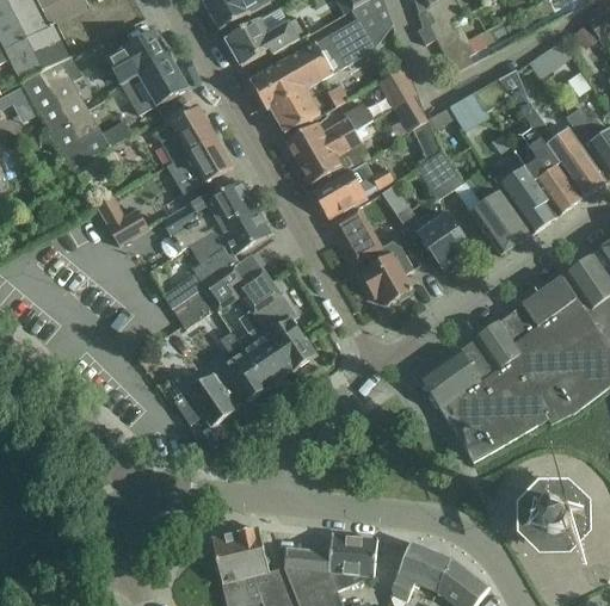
[(0,41),(4,49),(48,26),(35,0),(0,0),(0,41)]
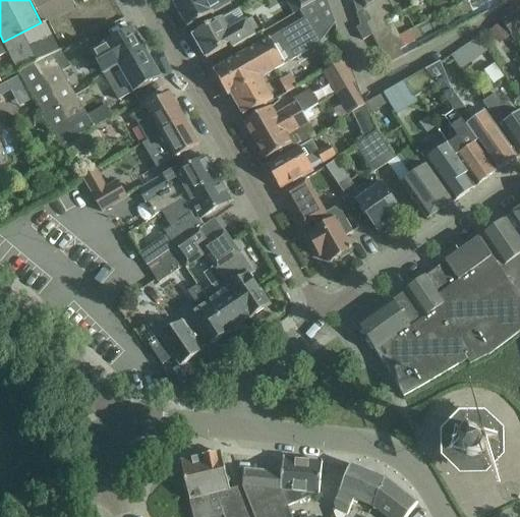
[(54,0),(62,13),(76,6),(72,0),(54,0)]
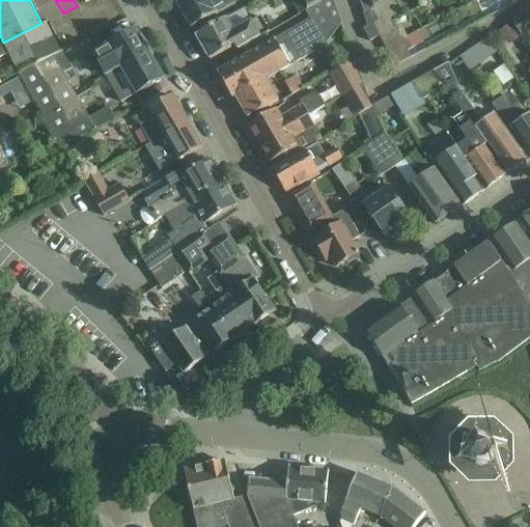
[(176,2),(178,3),(182,10),(183,11),(191,26),(208,15),(217,10),(234,0),(176,0),(176,1),(176,2)]
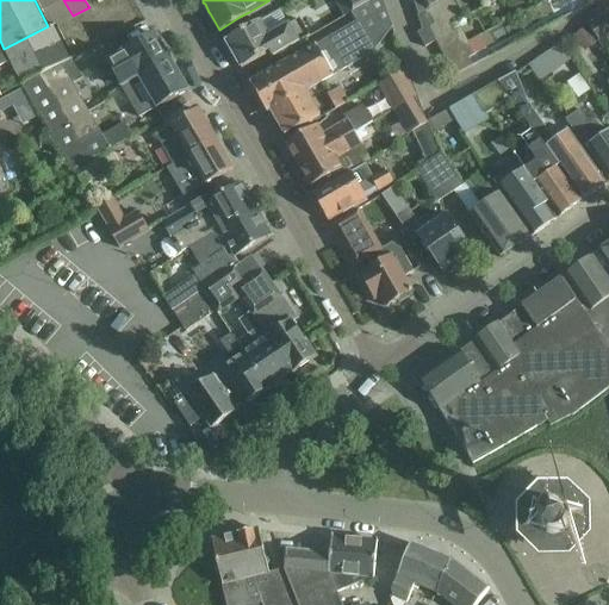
[(348,0),(352,10),(366,0),(348,0)]
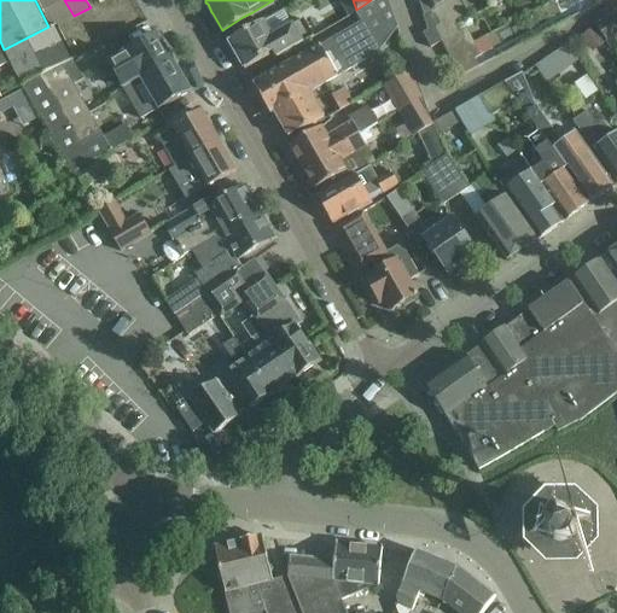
[(423,12),(441,3),(440,0),(426,0),(431,7),(423,11),(423,12)]
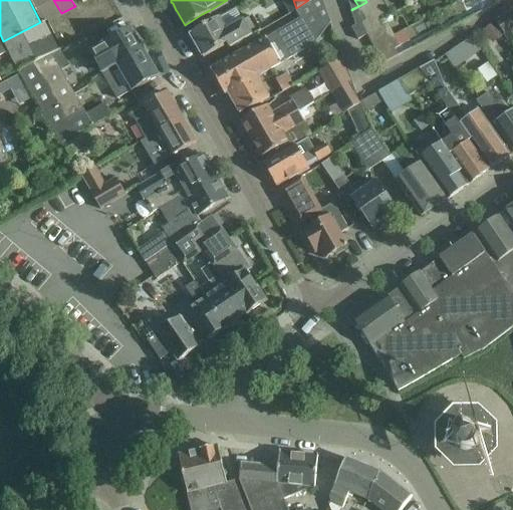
[(369,0),(366,2),(372,12),(375,11),(377,15),(389,9),(382,0),(369,0)]
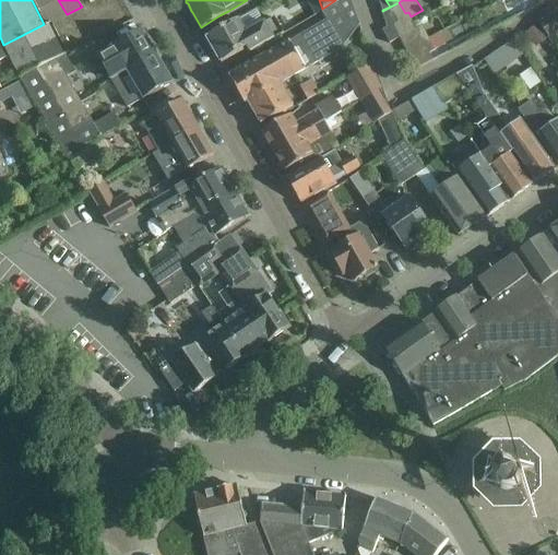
[(399,2),(382,11),(381,11),(386,24),(381,26),(388,39),(398,35),(406,30),(400,16),(405,13),(399,2)]
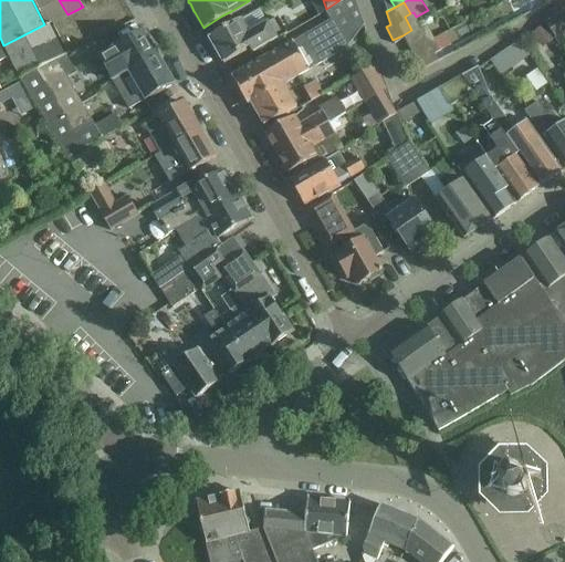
[(564,7),(545,21),(561,45),(564,42),(564,7)]
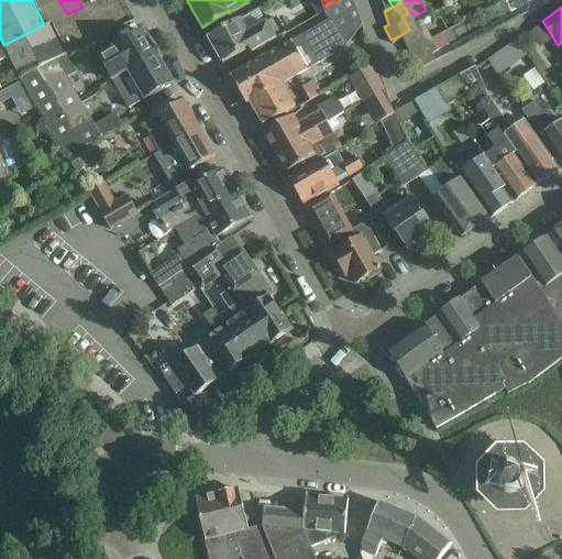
[(285,31),(276,14),(245,31),(238,17),(207,35),(221,61),(248,45),(250,51),(285,31)]
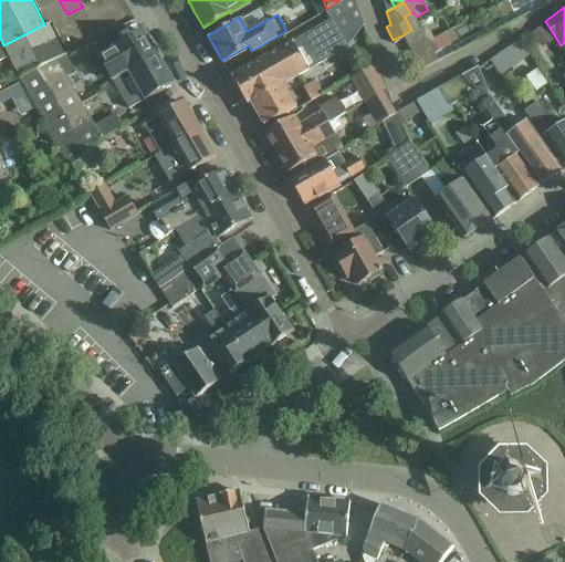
[(250,100),(282,82),(346,44),(331,18),(231,75),(247,102),(250,100)]
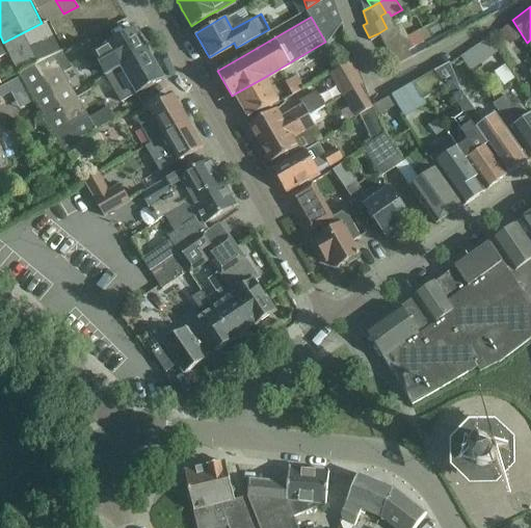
[(42,23),(3,43),(18,71),(53,53),(61,49),(47,21),(42,23)]
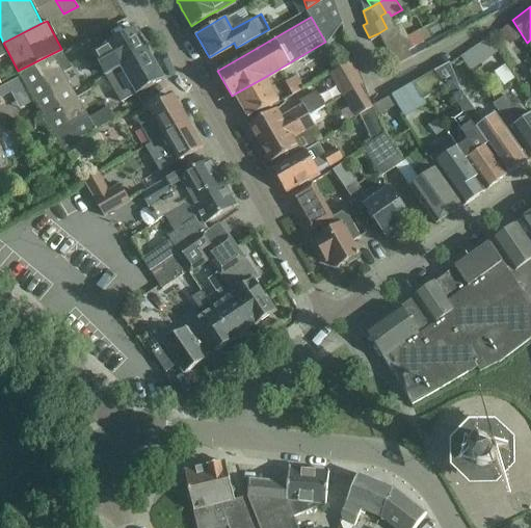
[(91,51),(104,73),(121,63),(147,48),(138,34),(134,27),(131,28),(115,37),(108,42),(91,51)]
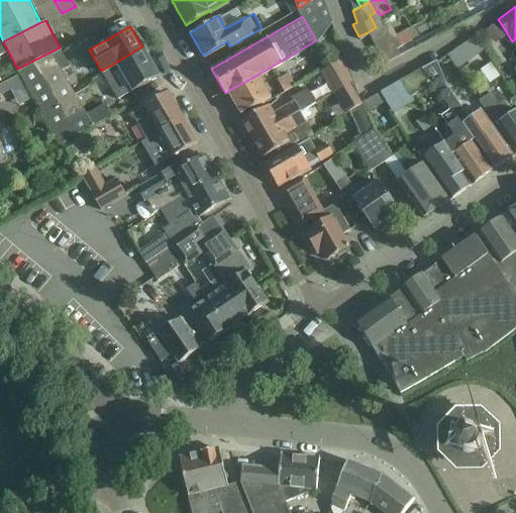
[(374,43),(382,38),(376,27),(368,32),(374,43)]
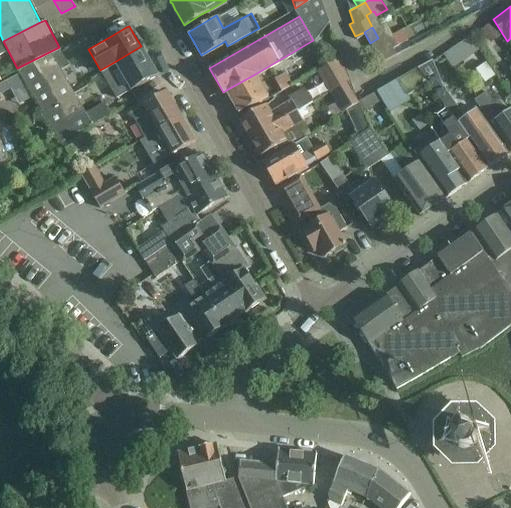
[(392,31),(378,38),(388,56),(396,52),(392,45),(397,43),(392,31)]
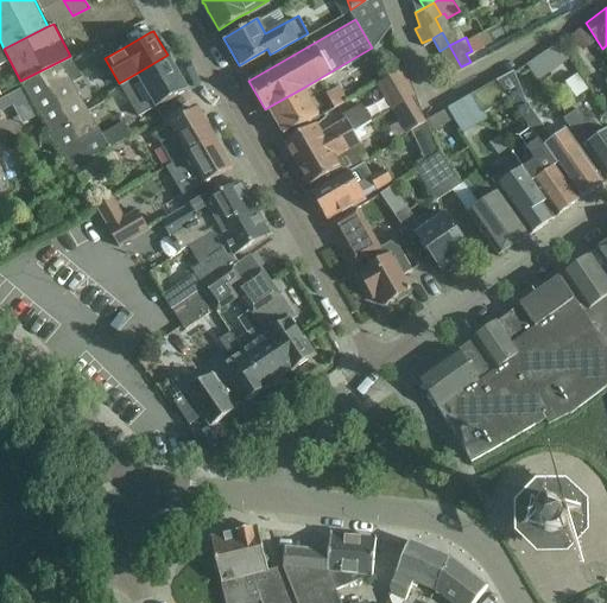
[(535,75),(567,57),(556,40),(525,58),(535,75)]
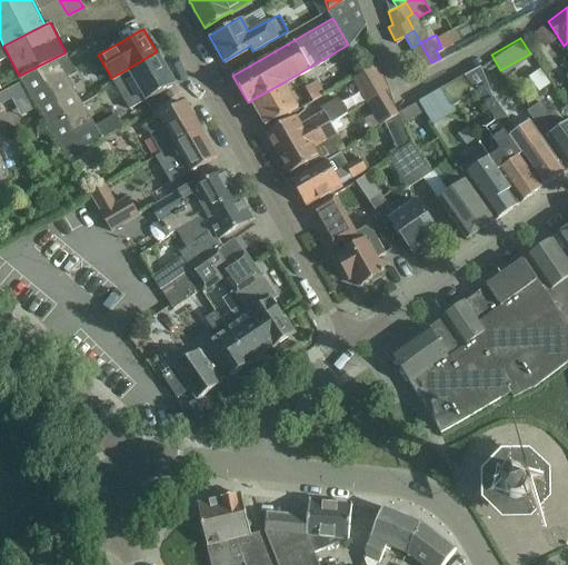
[(0,85),(17,77),(19,76),(0,41),(0,85)]
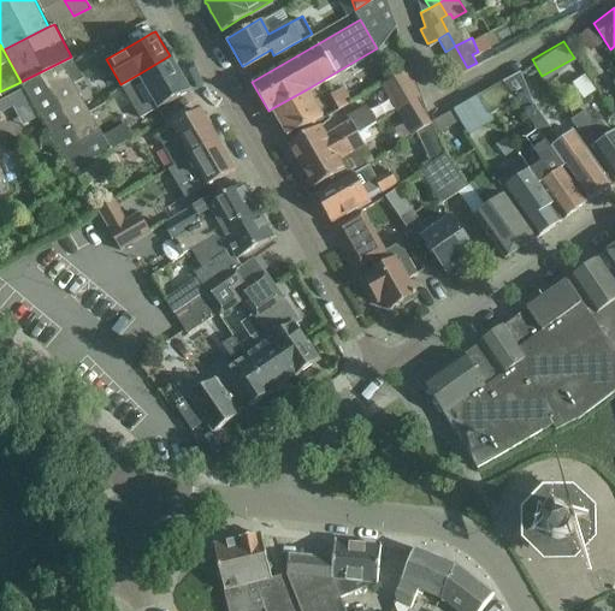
[(467,67),(455,46),(445,52),(456,72),(467,67)]
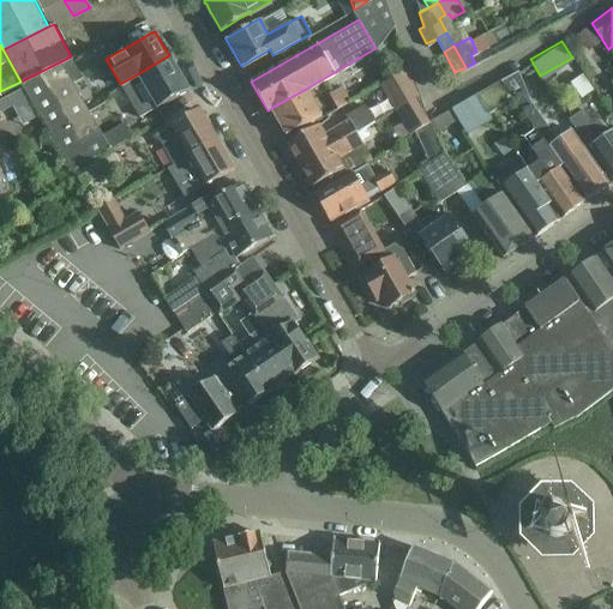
[(169,55),(139,73),(157,104),(187,88),(169,55)]
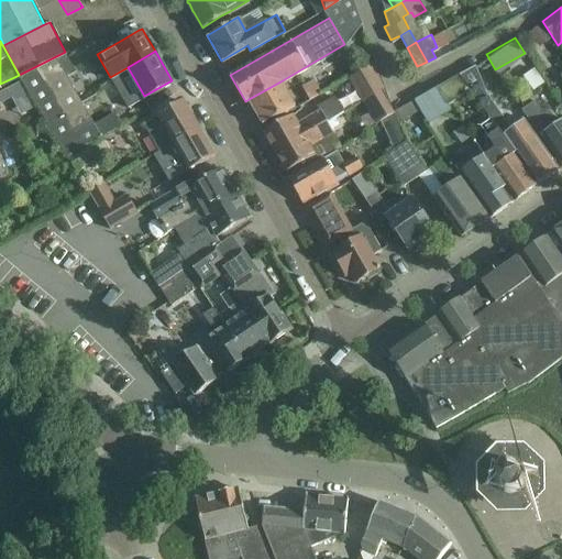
[(81,99),(56,56),(19,75),(26,87),(47,123),(64,113),(65,114),(68,112),(67,111),(83,103),(80,100),(81,99)]
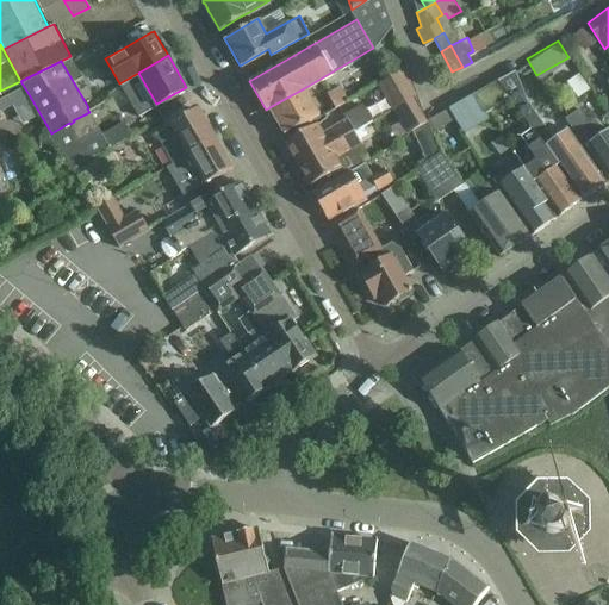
[(376,83),(391,107),(416,93),(405,64),(376,83)]
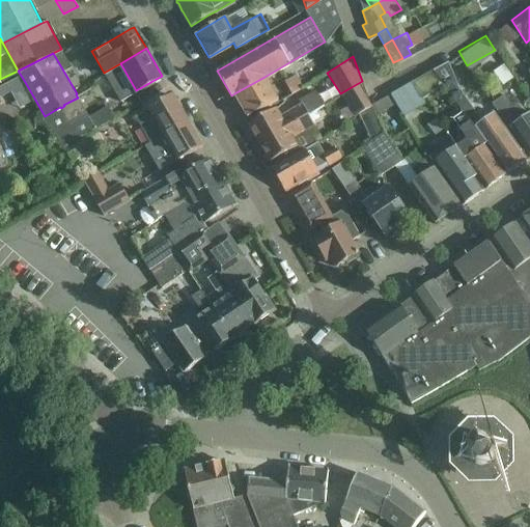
[(462,110),(505,172),(527,157),(493,109),(480,117),(445,66),(436,73),(442,81),(443,81),(463,109),(462,110)]
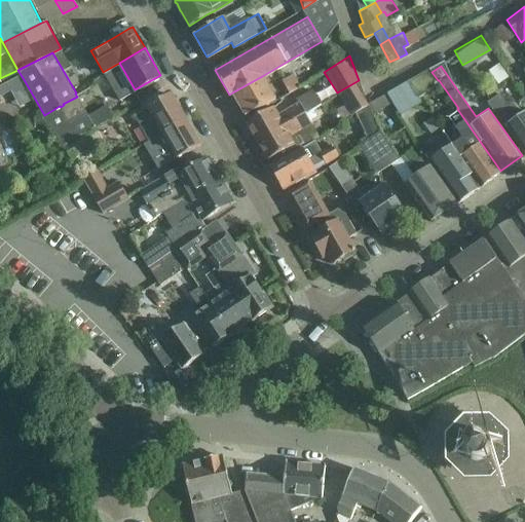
[(427,67),(405,80),(416,96),(438,80),(432,72),(427,67)]
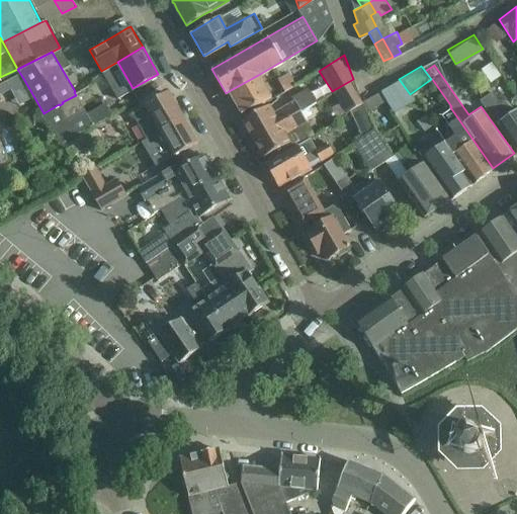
[(294,83),(287,71),(276,77),(283,89),(294,83)]
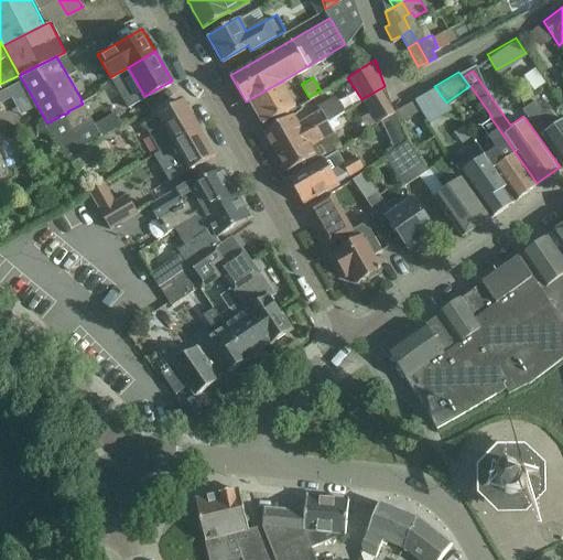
[(26,87),(15,78),(7,89),(17,98),(26,87)]
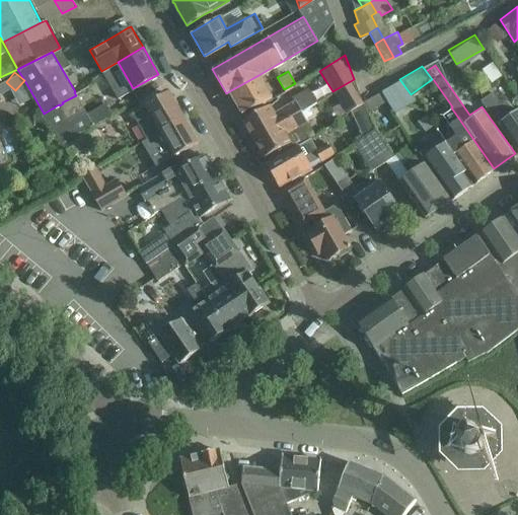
[(259,75),(229,91),(242,113),(271,96),(259,75)]
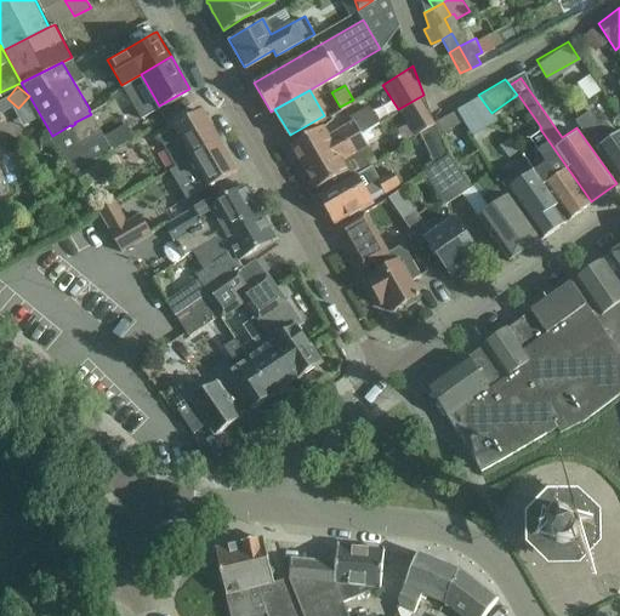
[(424,95),(398,109),(414,135),(433,123),(424,95)]
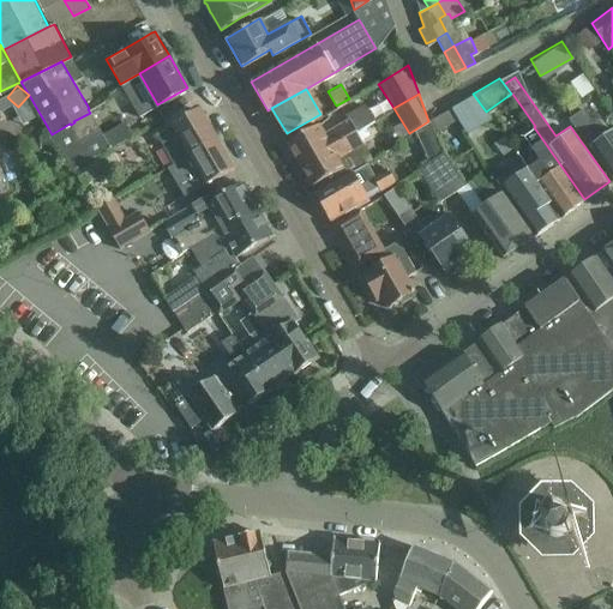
[(476,118),(486,112),(473,94),(464,100),(476,118)]
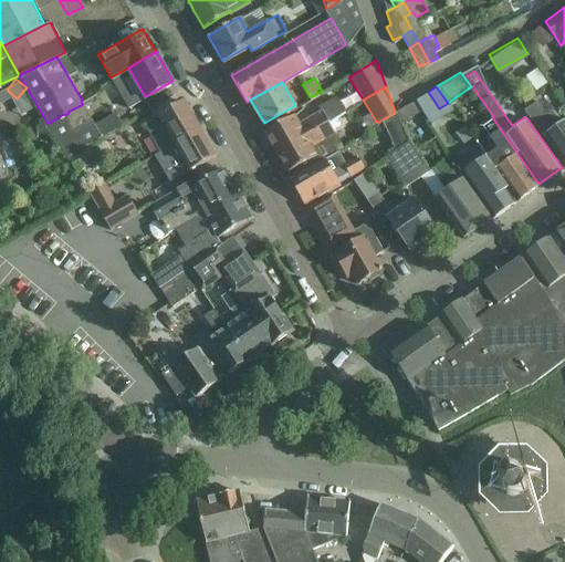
[(275,152),(327,121),(327,120),(344,110),(335,95),(318,104),(321,108),(297,123),(292,113),(263,131),(275,152)]
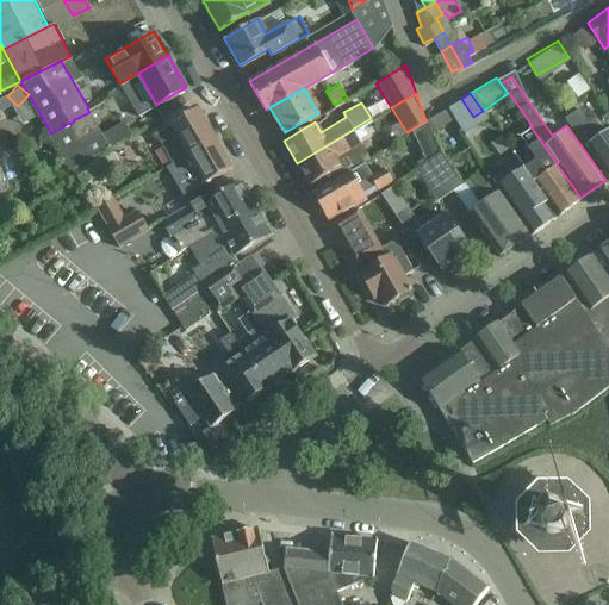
[(590,120),(579,105),(565,116),(608,178),(608,176),(608,126),(595,137),(585,124),(590,120)]
